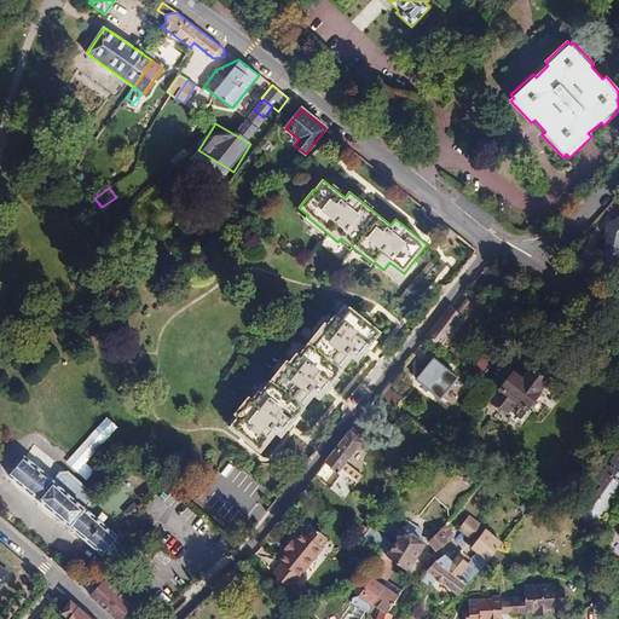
[(618,213),(614,220),(612,218),(606,225),(605,236),(607,236),(603,250),(618,254),(618,213)]
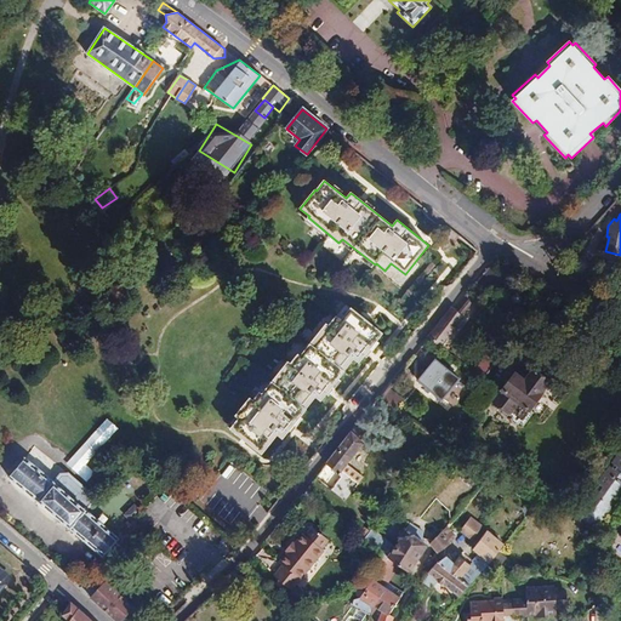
[(491,265),(474,283),(484,290),(500,272),(491,265)]
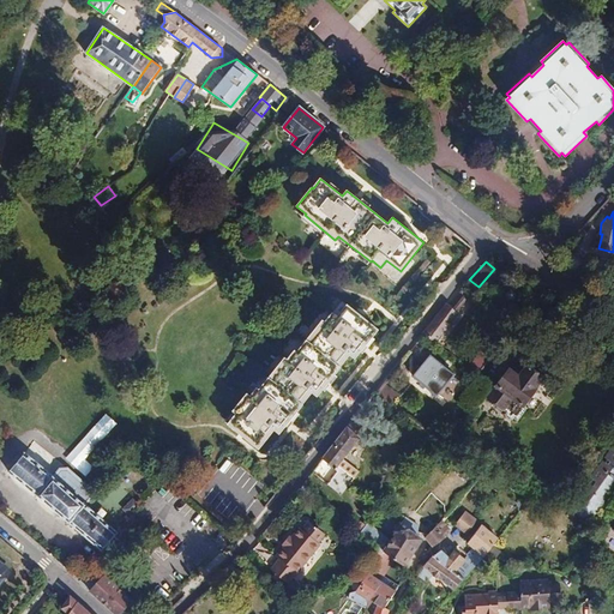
[(435,343),(458,313),(446,302),(422,333),(435,343)]
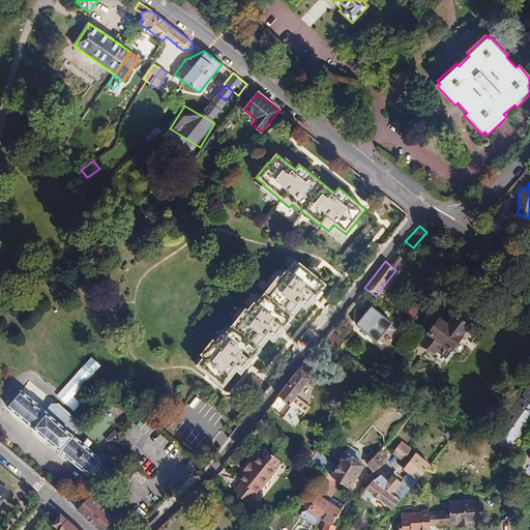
[(306,310),(327,285),(299,263),(291,273),(287,269),(281,277),(278,276),(256,303),(255,302),(247,311),(245,308),(224,336),(222,334),(216,342),(213,340),(201,355),(204,357),(197,366),(224,387),(237,371),(241,375),(269,339),(273,342),(302,306),(306,310)]
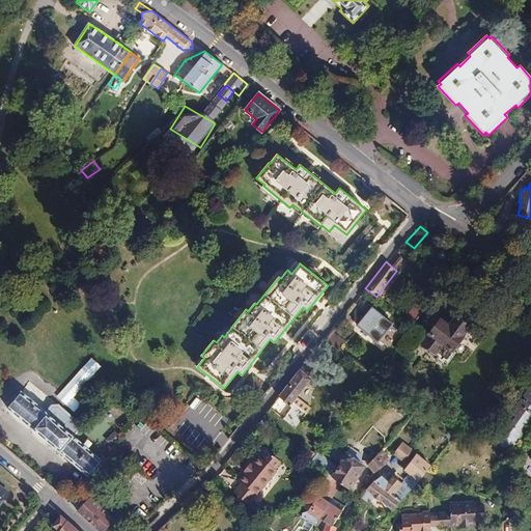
[(415,323),(426,304),(418,298),(407,317),(415,323)]
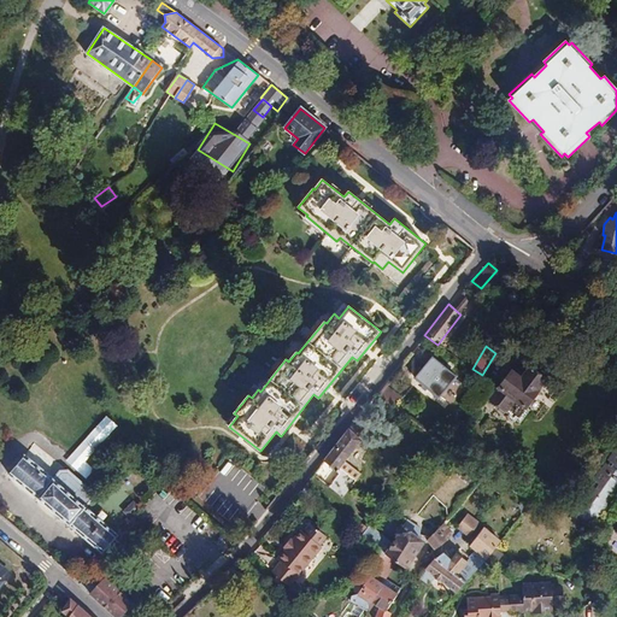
[(415,378),(445,403),(457,387),(452,382),(457,376),(433,357),(415,378)]
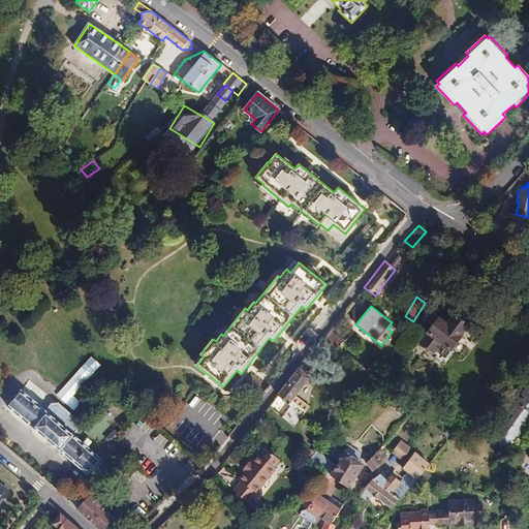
[(454,314),(446,323),(440,319),(422,344),(436,354),(435,356),(435,359),(439,362),(442,362),(443,360),(446,362),(455,351),(453,350),(463,336),(462,335),(468,325),(454,314)]
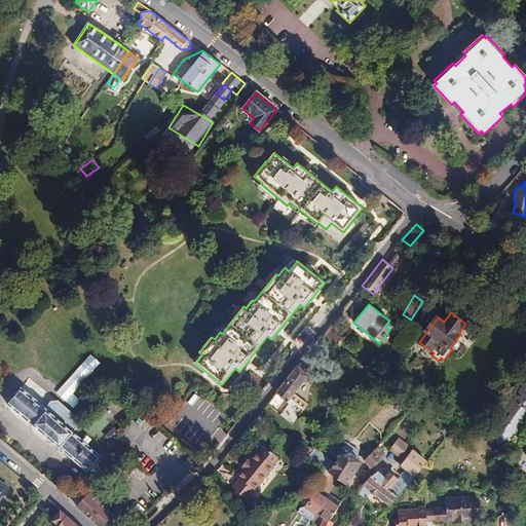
[(323,336),(335,345),(340,338),(329,329),(323,336)]
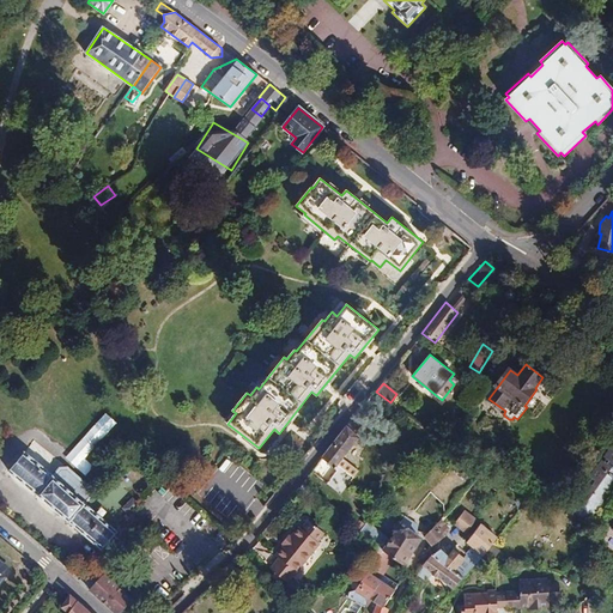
[(364,431),(354,417),(322,457),(334,467),(364,431)]
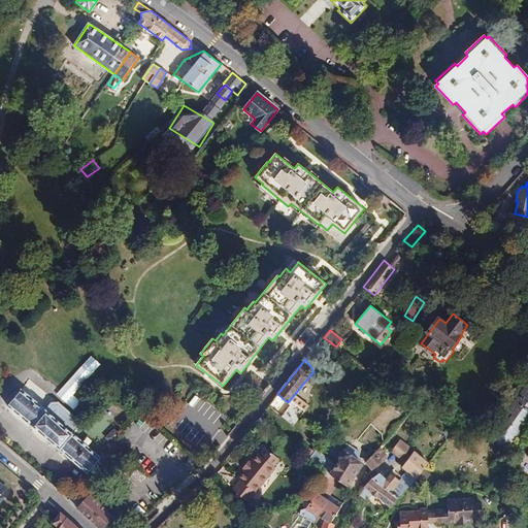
[(71,382),(58,398),(68,405),(80,389),(71,382)]
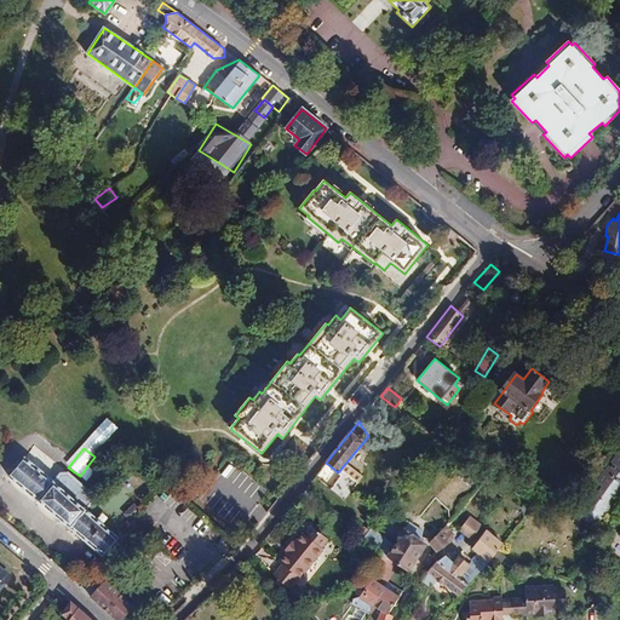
[(595,524),(619,488),(619,453),(578,511),(595,524)]
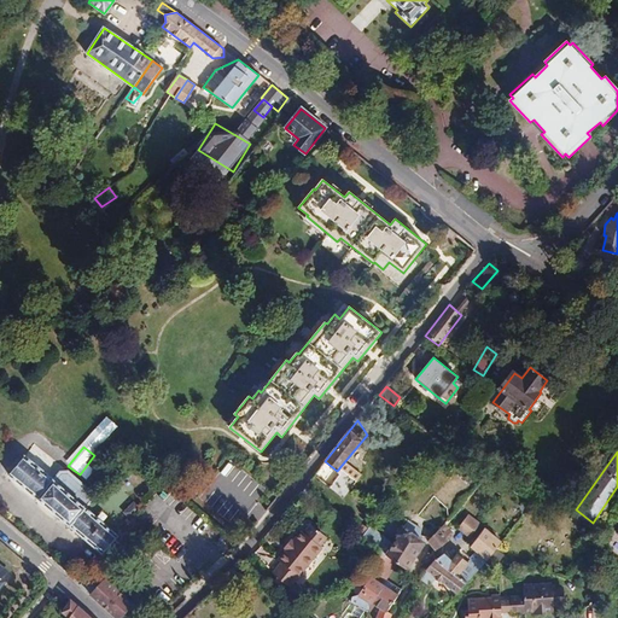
[(24,456),(10,474),(104,554),(118,536),(86,508),(93,500),(93,491),(68,470),(60,471),(52,481),(24,456)]
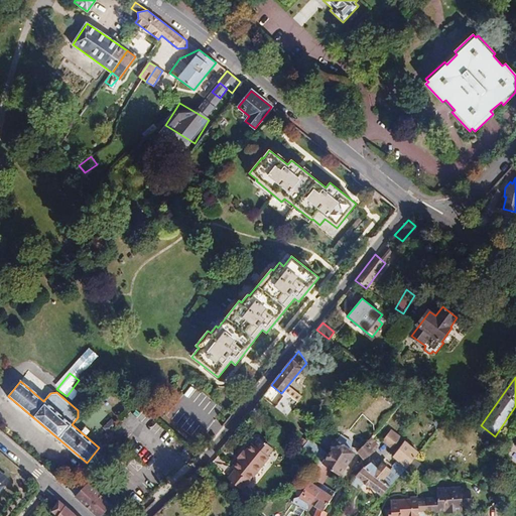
[(382,440),(393,448),(401,437),(391,429),(382,440)]
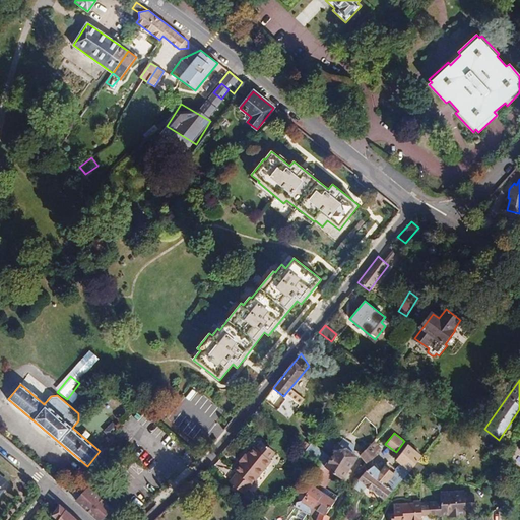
[(239,462),(241,463),(234,471),(237,473),(229,482),(244,495),(271,461),(269,459),(275,452),(261,441),(256,448),(254,447),(247,455),(246,454),(239,462)]
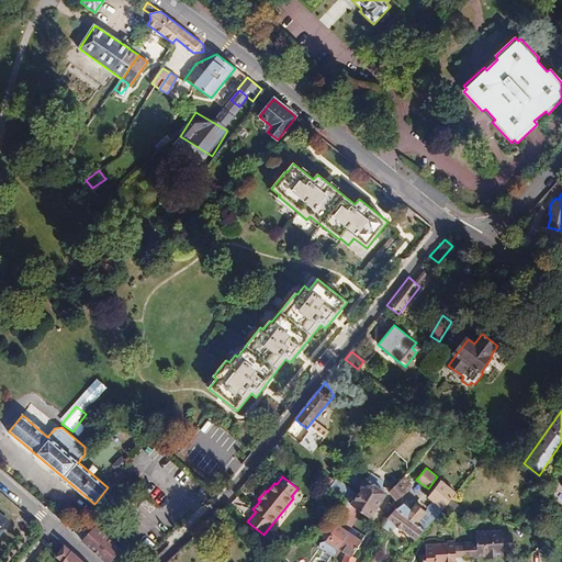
[(390,492),(396,499),(407,492),(406,490),(412,484),(404,476),(390,492)]
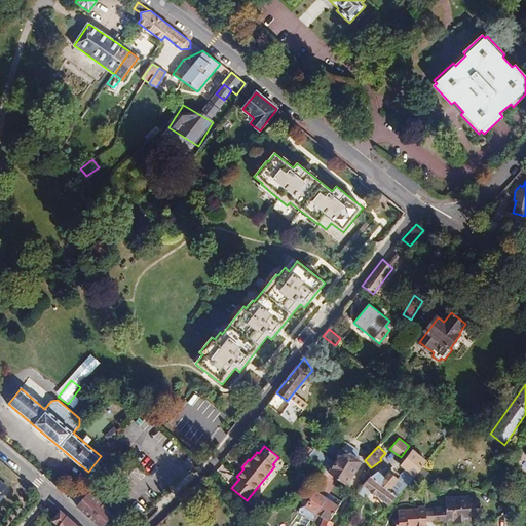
[(335,462),(315,447),(307,456),(328,473),(335,462)]
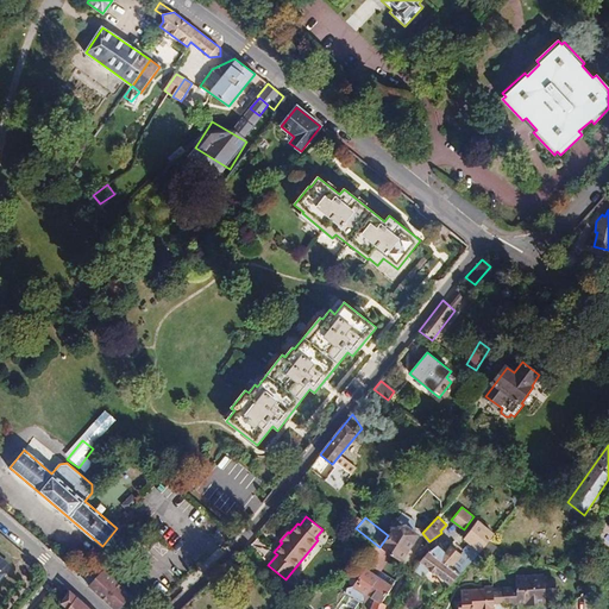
[(397,520),(391,528),(393,528),(388,535),(380,547),(391,554),(400,562),(418,534),(406,527),(406,526),(397,520)]
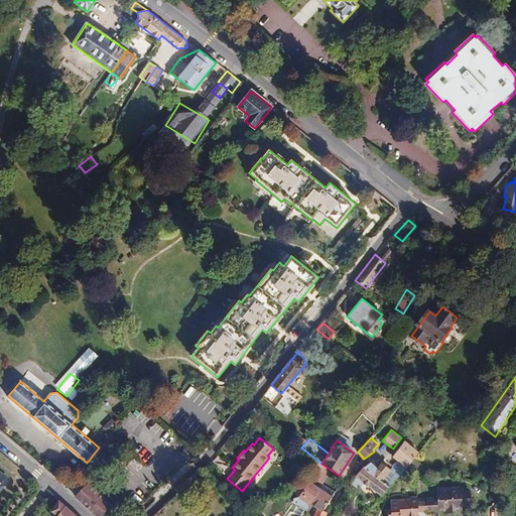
[(392,467),(400,474),(401,473),(406,468),(408,465),(413,459),(418,453),(404,441),(393,457),(398,461),(392,467)]
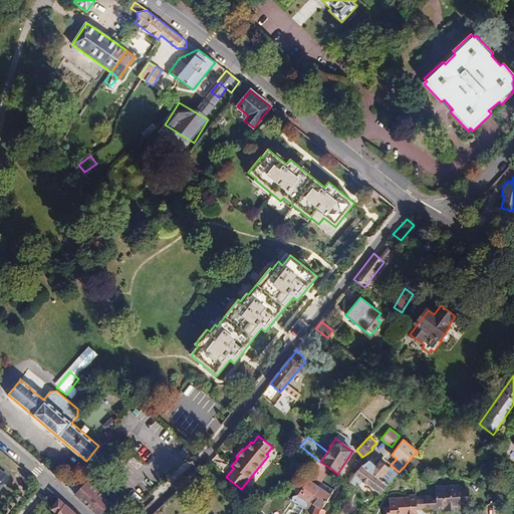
[(413,468),(418,461),(412,457),(407,463),(413,468)]
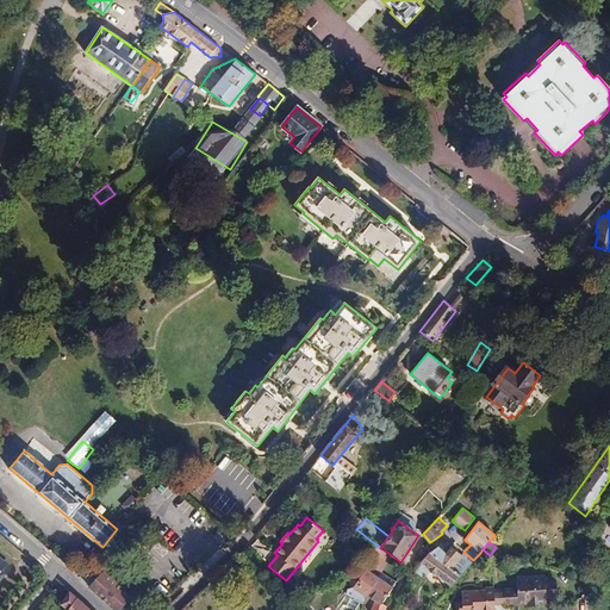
[(439,546),(430,552),(453,568),(462,556),(452,547),(446,553),(439,546)]
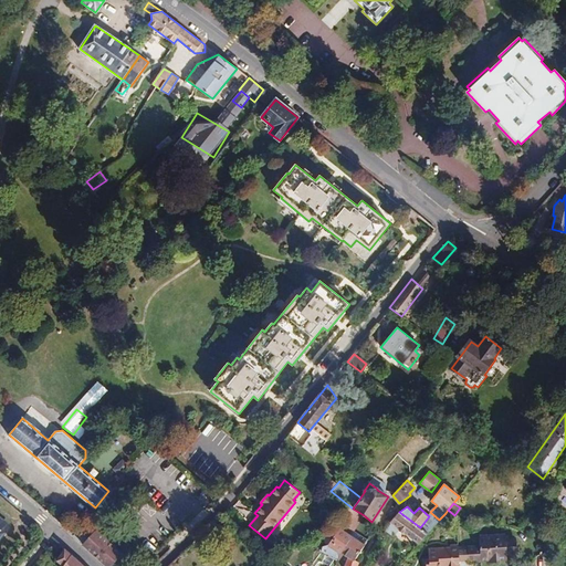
[(341,530),(350,535),(364,515),(353,509),(347,517),(348,519),(341,530)]
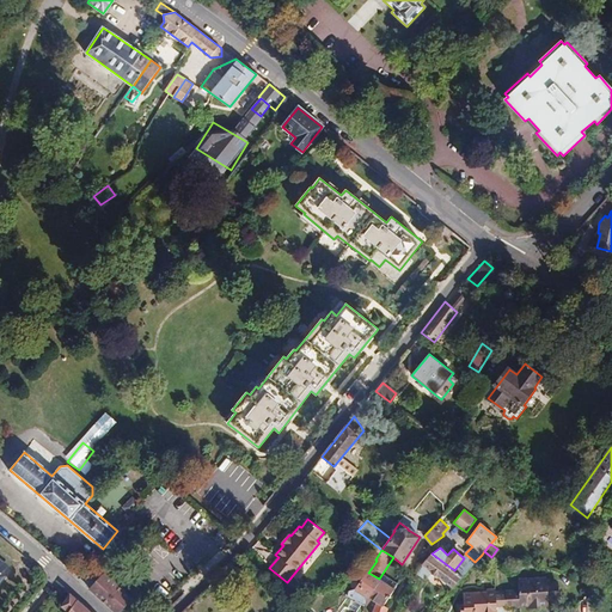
[(430,555),(422,564),(452,587),(463,576),(454,570),(432,554),(430,555)]
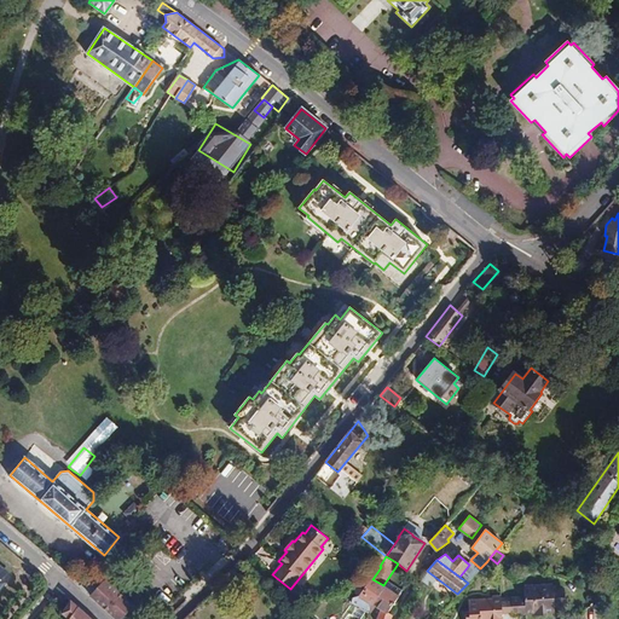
[(481,567),(486,572),(492,566),(487,561),(481,567)]
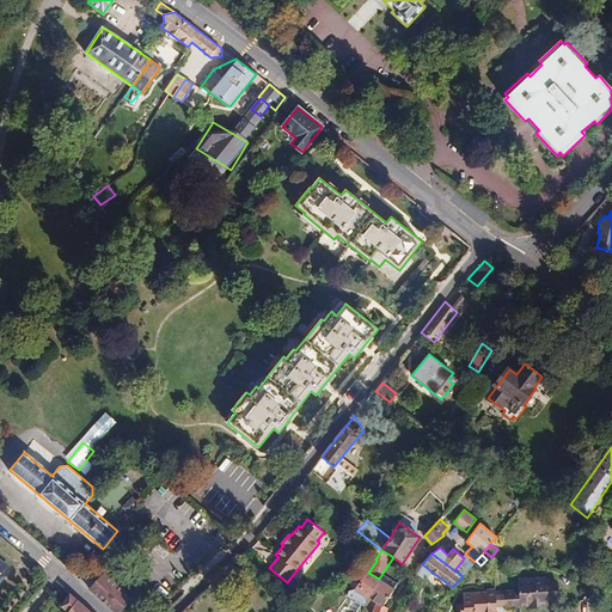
[(79,579),(90,589),(99,579),(89,569),(79,579)]
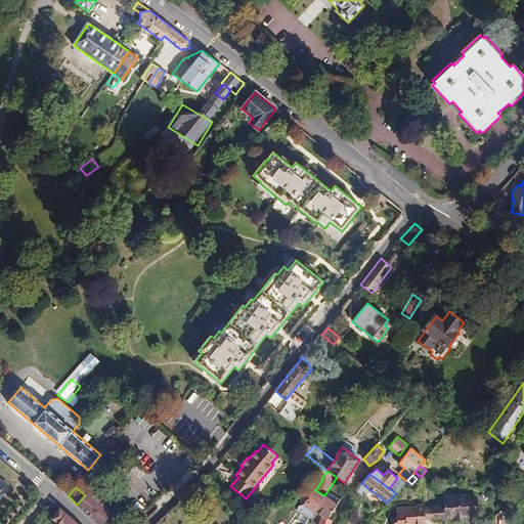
[(304,523),(311,523),(313,511),(315,513),(325,496),(324,495),(315,490),(314,489),(304,505),(299,506),(298,510),(302,512),(298,521),(305,523),(304,523)]
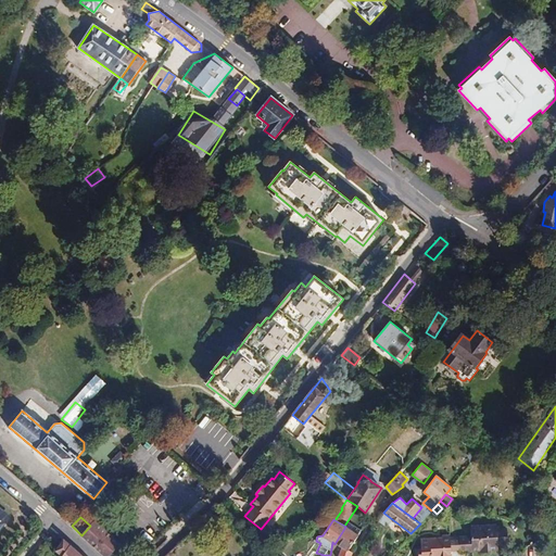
[(90,526),(81,535),(104,555),(108,555),(119,544),(95,520),(90,526)]
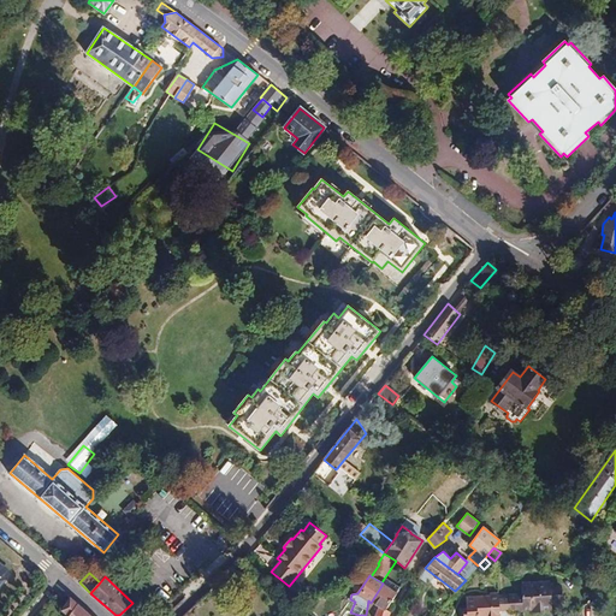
[(519,597),(519,594),(509,594),(509,598),(510,610),(510,612),(532,610),(532,614),(542,612),(542,610),(552,609),(552,604),(563,604),(561,585),(551,586),(550,581),(521,584),(522,596),(519,597)]
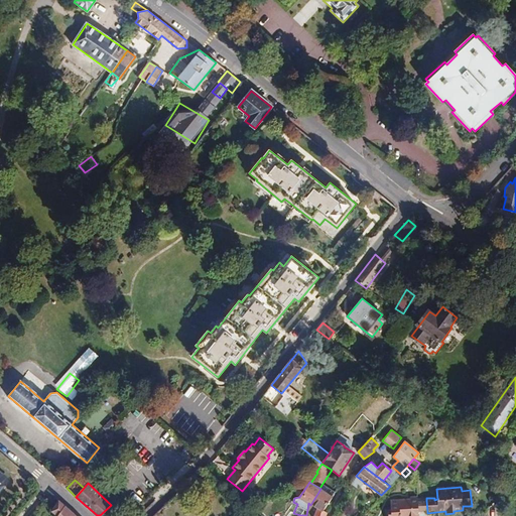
[(320,489),(310,505),(317,508),(313,515),(326,515),(328,513),(324,511),(333,497),(321,489),(320,489)]
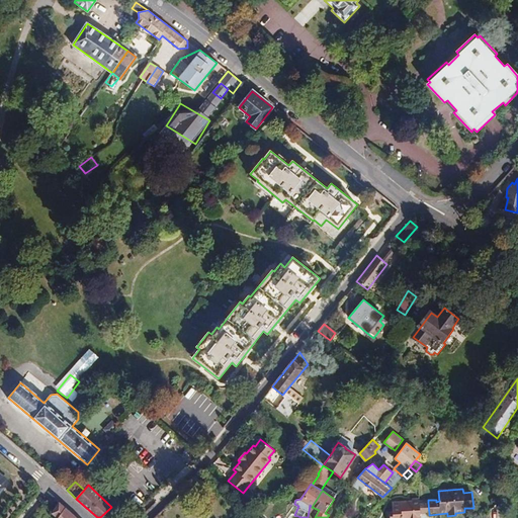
[(413,501),(393,502),(393,511),(386,511),(386,517),(420,517),(420,514),(419,503),(419,498),(413,499),(413,501)]
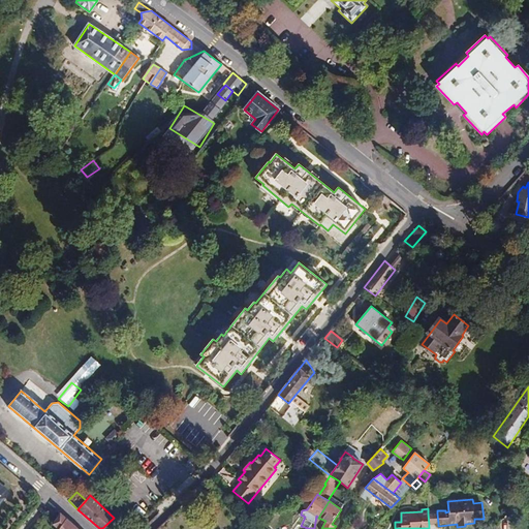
[(78,528),(61,514),(54,524),(59,528),(78,528)]
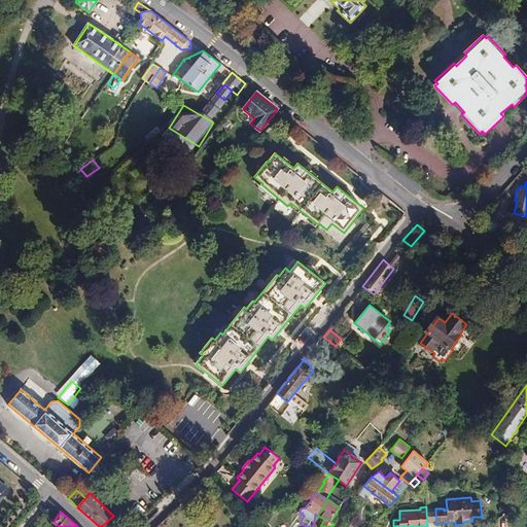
[(436,522),(435,512),(426,512),(427,523),(436,522)]
